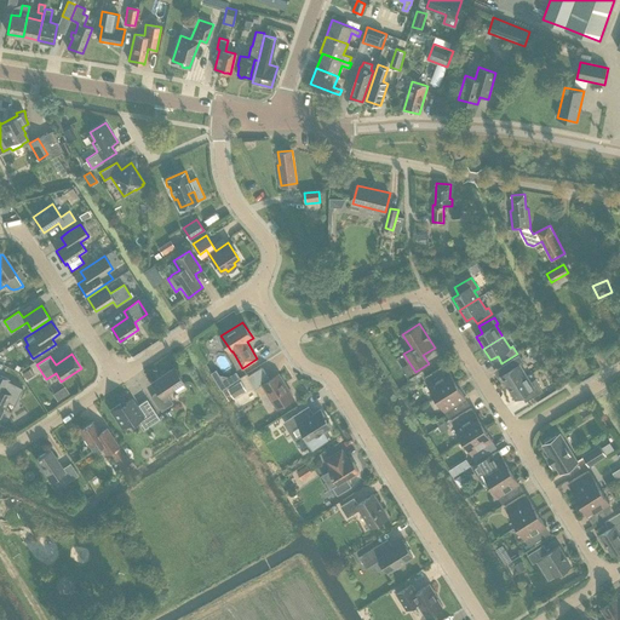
[(527,375),(520,363),(523,361),(520,355),(494,371),(498,378),(500,375),(507,388),(527,375)]
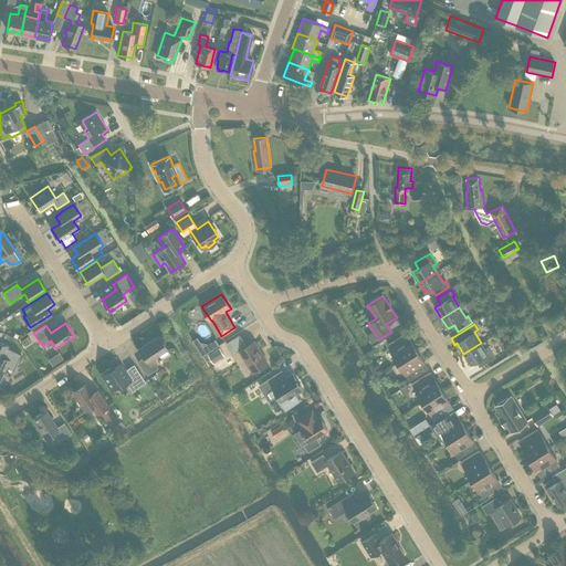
[(390,350),(398,363),(417,350),(409,338),(408,339),(405,334),(389,343),(392,349),(390,350)]
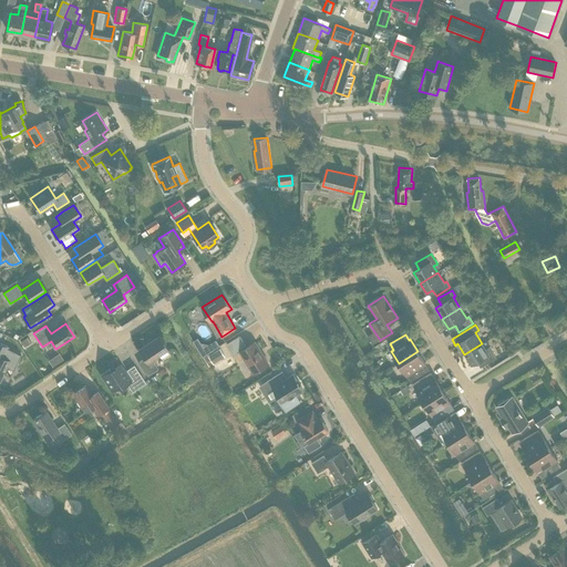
[(247,347),(240,336),(227,344),(234,356),(240,351),(254,373),(269,363),(255,342),(247,347)]
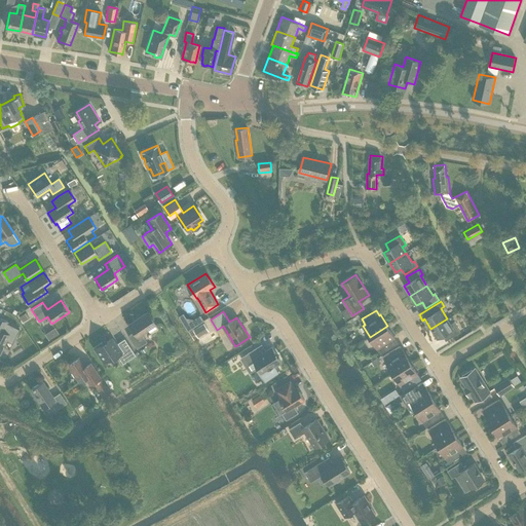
[(137,348),(147,342),(142,334),(156,325),(147,312),(128,325),(134,332),(128,336),(137,348)]
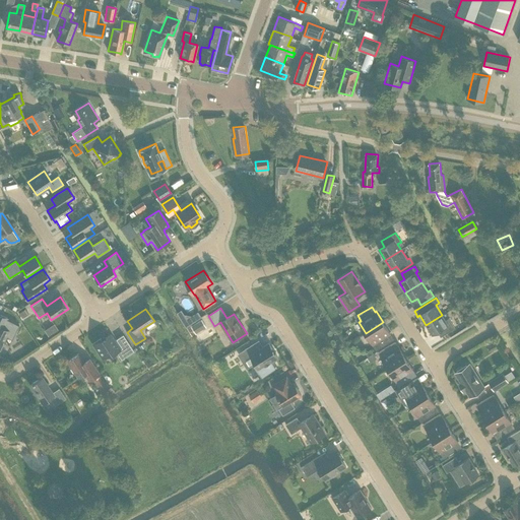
[(0,349),(7,336),(12,338),(18,325),(7,319),(7,318),(0,314),(0,349)]
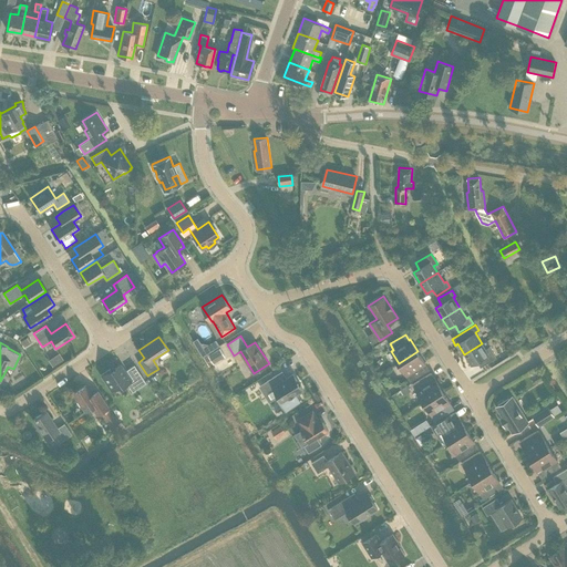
[(485,349),(482,343),(464,354),(472,366),(477,361),(481,368),(496,358),(490,347),(485,349)]
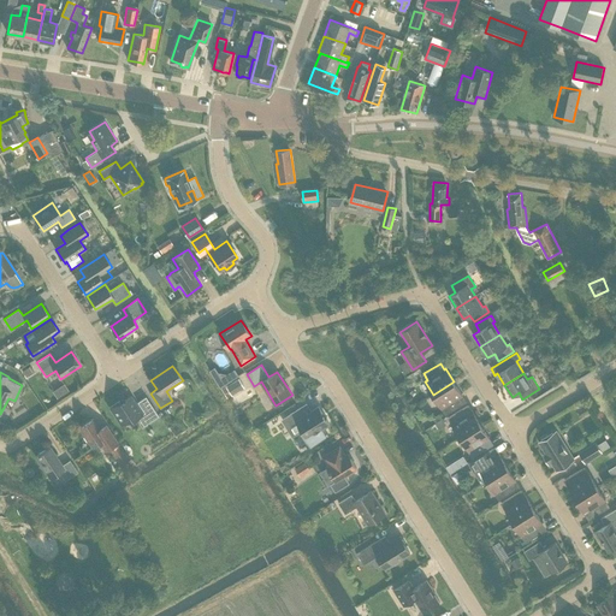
[(240,379),(226,386),(232,396),(244,388),(240,379)]
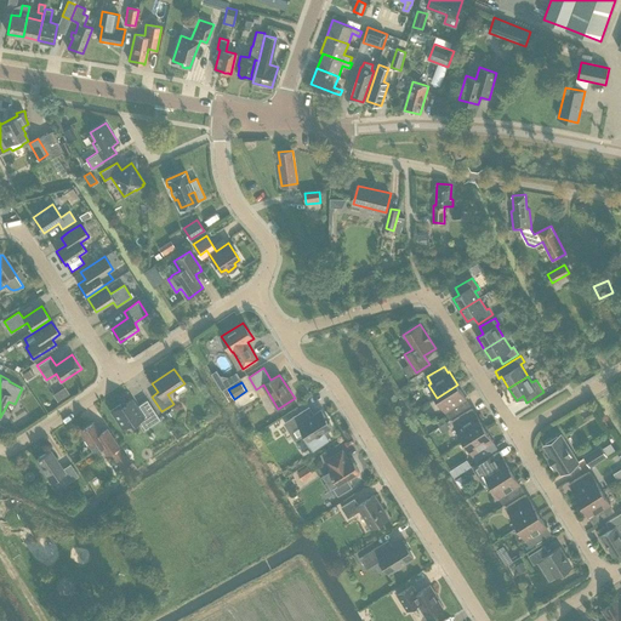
[(466,399),(457,385),(437,398),(445,411),(448,410),(451,417),(468,406),(465,400),(466,399)]
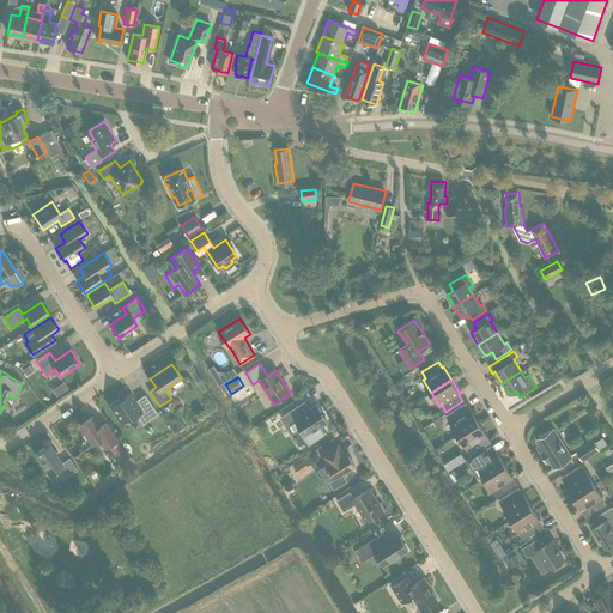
[(119,399),(109,405),(121,423),(129,417),(131,420),(138,416),(144,423),(158,413),(145,395),(137,400),(144,411),(143,412),(131,394),(120,401),(119,399)]
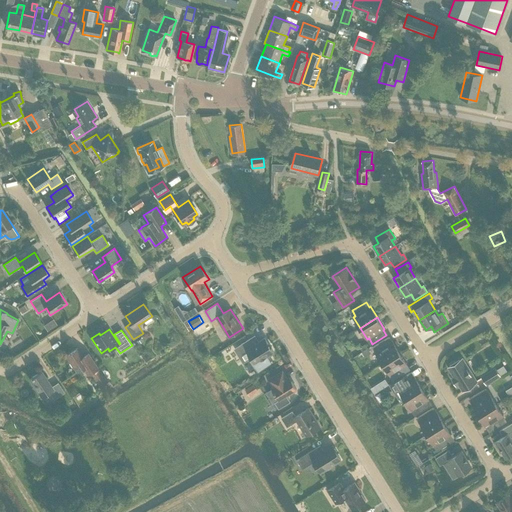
[(255,336),(238,347),(243,355),(247,352),(251,358),(250,359),(254,366),(256,365),(260,370),(272,362),(268,356),(274,353),(265,338),(259,342),(255,336)]
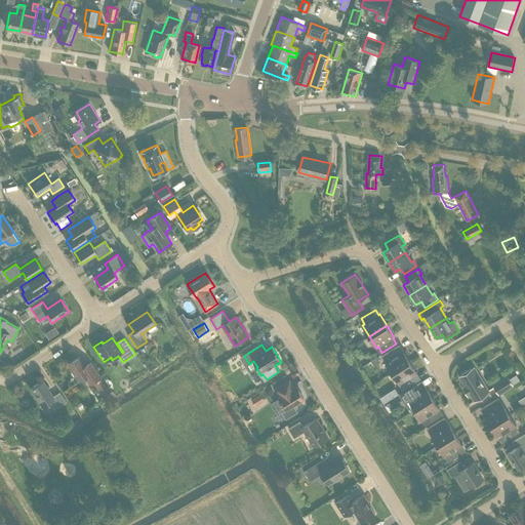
[(385,361),(392,372),(409,362),(402,350),(401,351),(398,346),(384,355),(387,360),(385,361)]
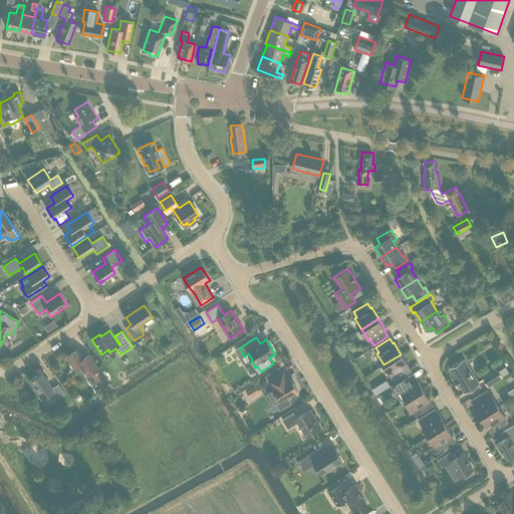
[(77,349),(66,356),(77,373),(84,368),(87,374),(88,375),(98,368),(88,354),(83,357),(77,349)]
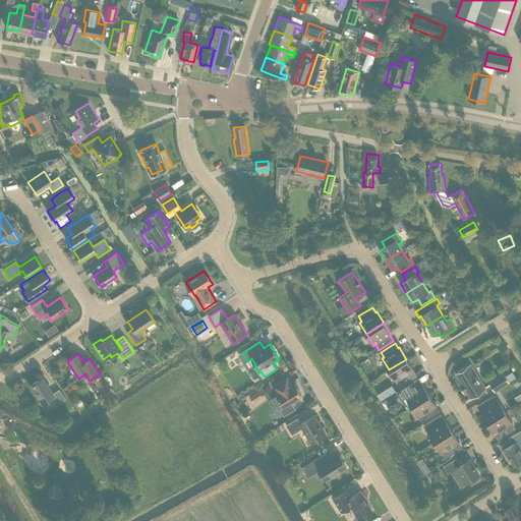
[(414,370),(406,359),(389,369),(397,382),(398,381),(402,386),(416,377),(412,371),(414,370)]
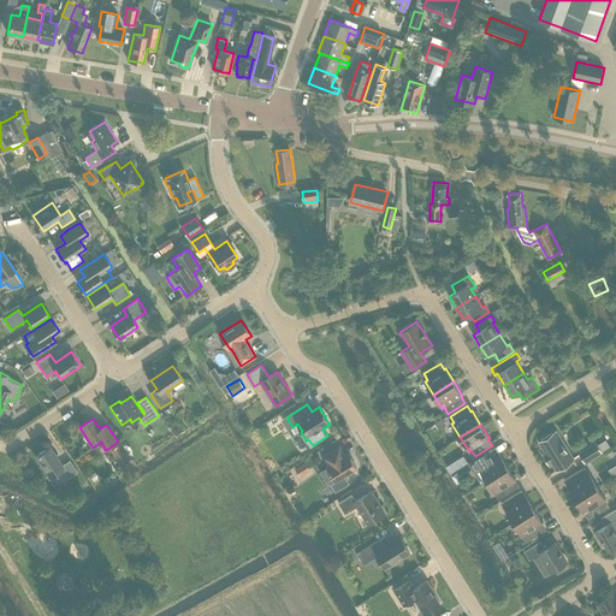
[(552,461),(557,468),(573,458),(557,432),(540,442),(548,454),(545,455),(549,463),(552,461)]
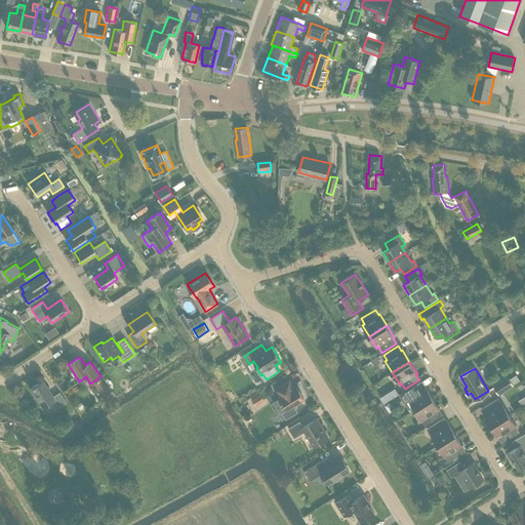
[(516,375),(509,379),(513,385),(519,380),(516,375)]
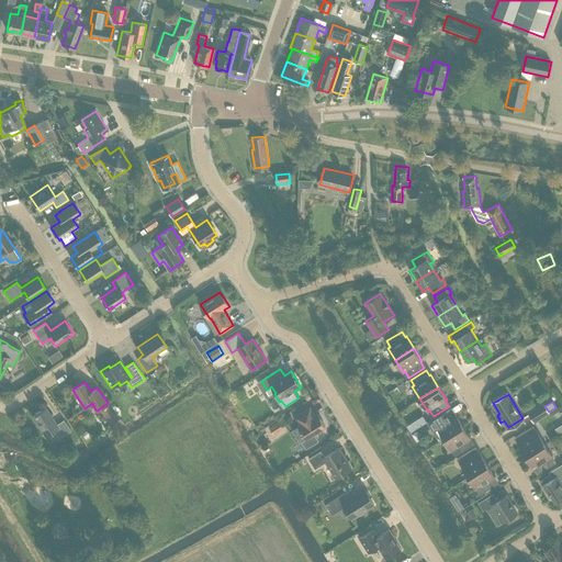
[(110,424),(117,418),(109,405),(102,411),(110,424)]
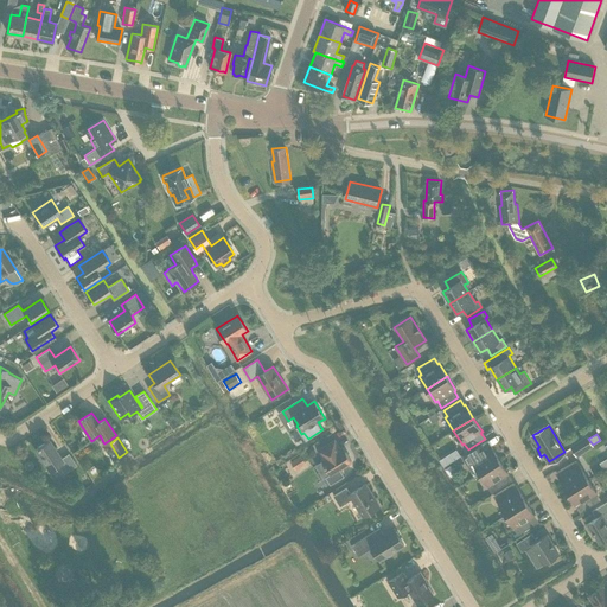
[(576,455),(593,445),(588,439),(588,438),(572,447),(576,455)]
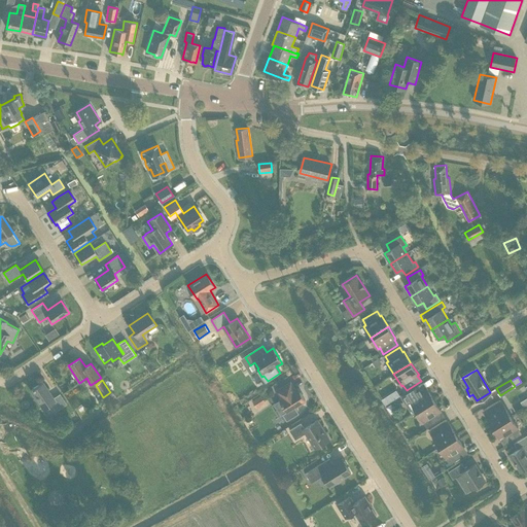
[(35,388),(34,387),(33,388),(33,389),(31,390),(42,409),(50,403),(56,411),(67,403),(60,393),(54,398),(42,382),(35,388)]
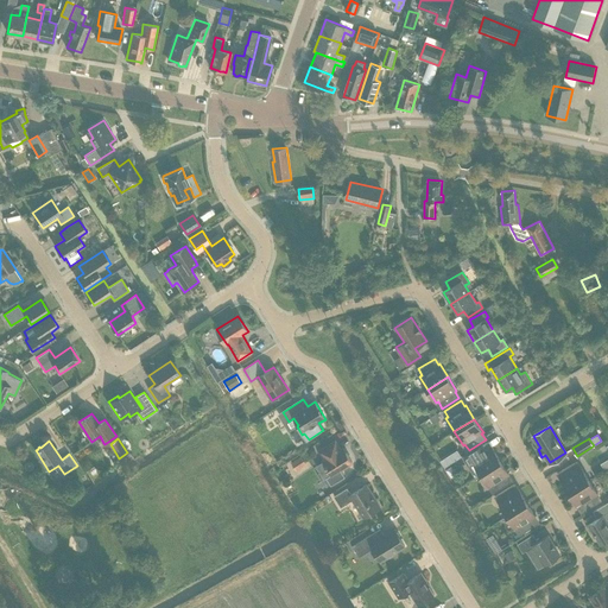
[(323,461),(331,475),(327,477),(331,486),(344,477),(341,470),(353,462),(343,448),(341,450),(335,441),(320,450),(325,460),(323,461)]
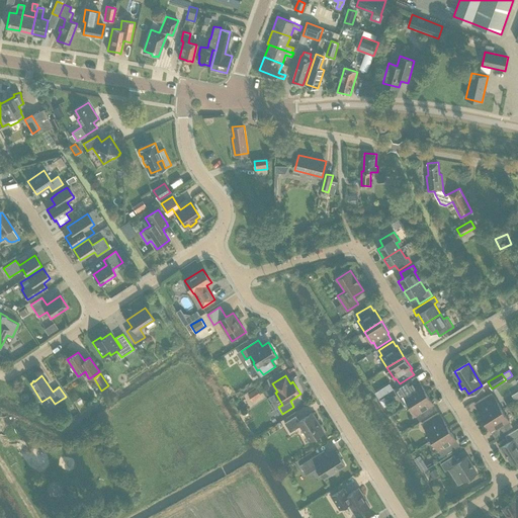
[(410,404),(420,397),(427,393),(420,381),(418,381),(415,376),(401,385),(404,391),(398,395),(405,406),(410,404)]
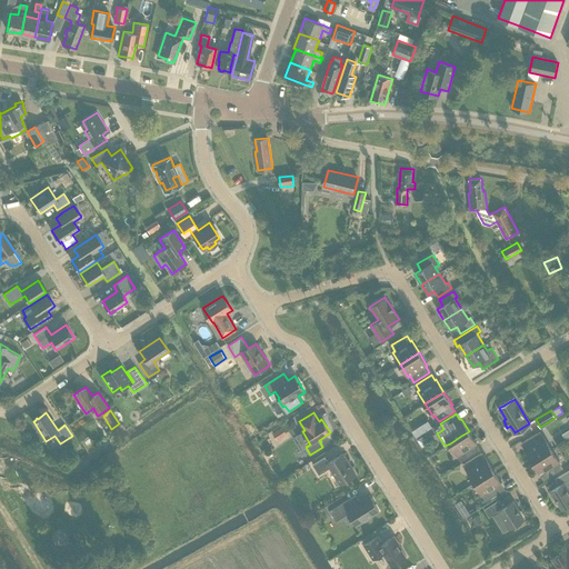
[(282,427),(272,433),(278,440),(287,435),(282,427)]
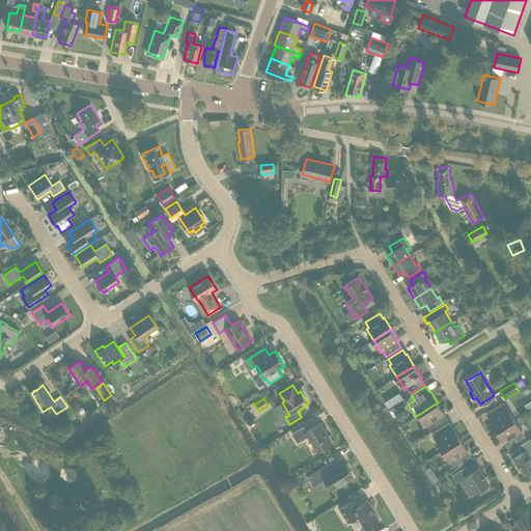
[(428,424),(432,429),(447,420),(443,415),(445,414),(438,402),(430,407),(420,414),(427,425),(428,424)]
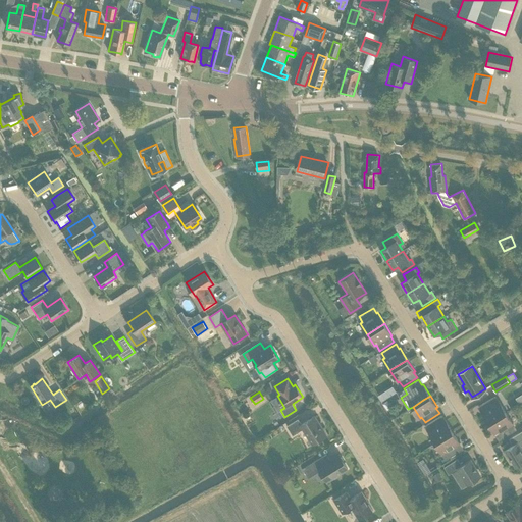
[(493,397),(479,406),(482,411),(481,412),(488,423),(506,412),(499,401),(497,402),(493,397)]
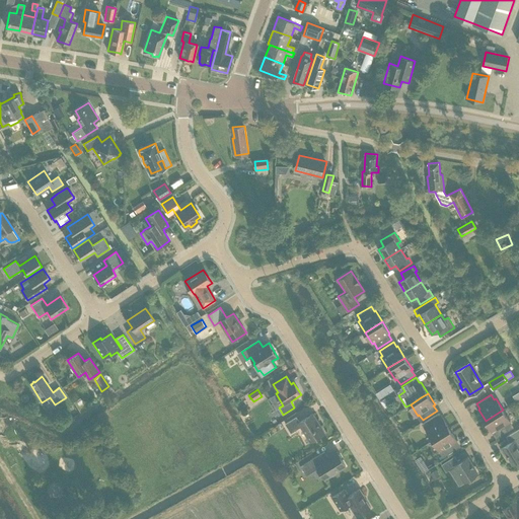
[(503,410),(486,421),(493,432),(495,432),(498,437),(512,428),(509,423),(510,422),(503,410)]
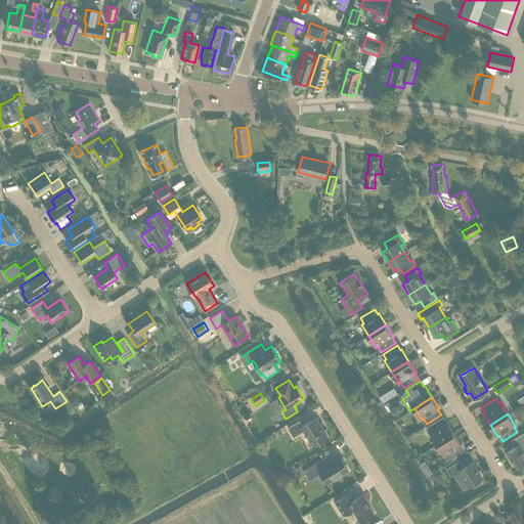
[(328,437),(315,418),(303,426),(299,421),(288,428),(294,437),(304,431),(313,446),(328,437)]
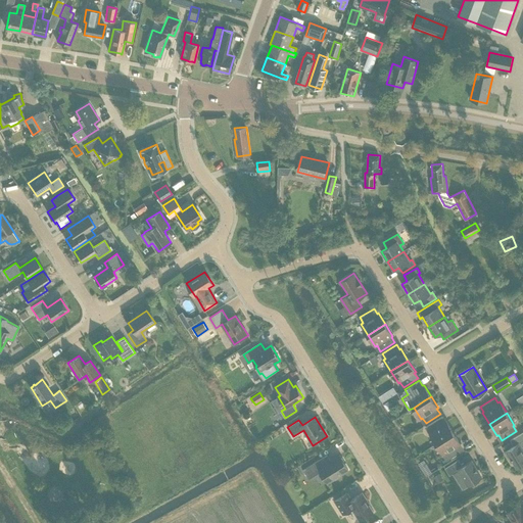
[(441,417),(427,425),(430,431),(429,432),(436,443),(454,433),(446,421),(444,422),(441,417)]
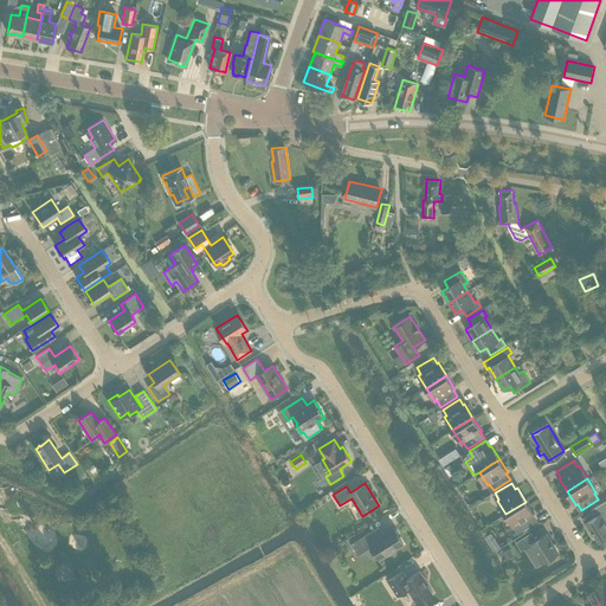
[(595,516),(586,522),(599,542),(605,537),(605,522),(604,520),(605,517),(605,500),(591,510),(595,516)]
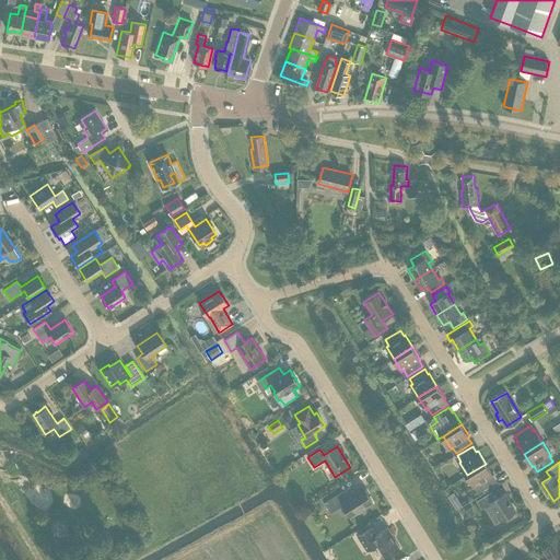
[(475,487),(477,486),(480,492),(496,482),(492,477),(493,476),(486,464),(467,475),(475,487)]
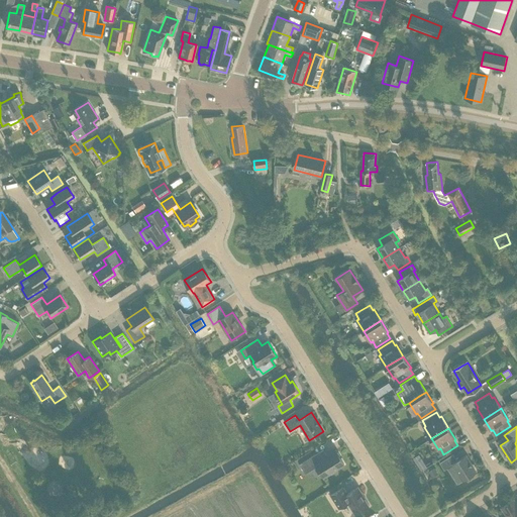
[(336,470),(344,464),(340,457),(340,455),(338,452),(336,452),(335,450),(319,460),(315,454),(300,463),(306,474),(317,467),(324,478),(331,473),(333,473),(336,472),(336,470)]
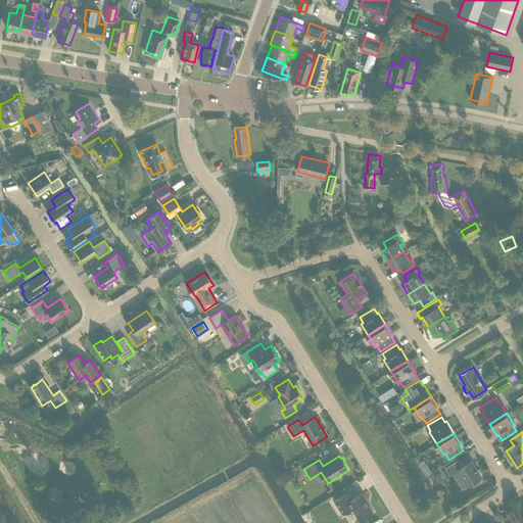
[(459,459),(445,468),(449,475),(459,470),(469,485),(481,477),(471,461),(463,466),(459,459)]
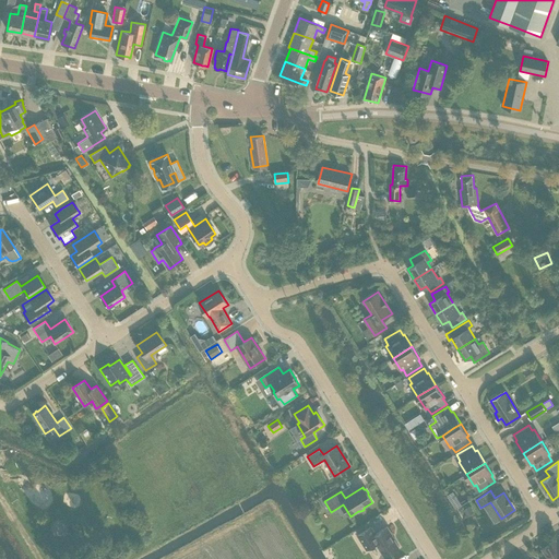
[(358,535),(366,547),(375,542),(384,556),(400,547),(392,535),(392,534),(388,526),(376,534),(371,526),(358,535)]
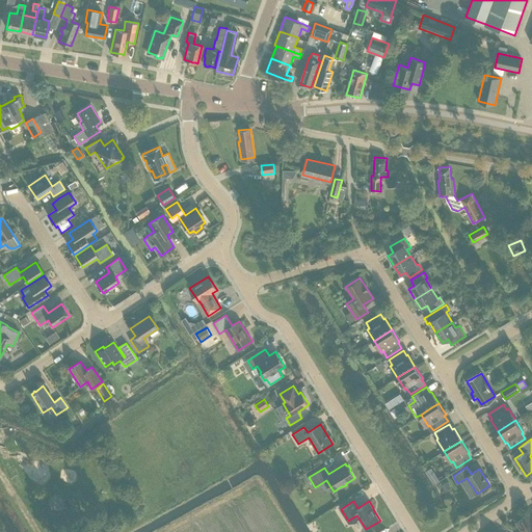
[(531,531),(531,519),(529,514),(515,523),(522,531),(531,531)]
